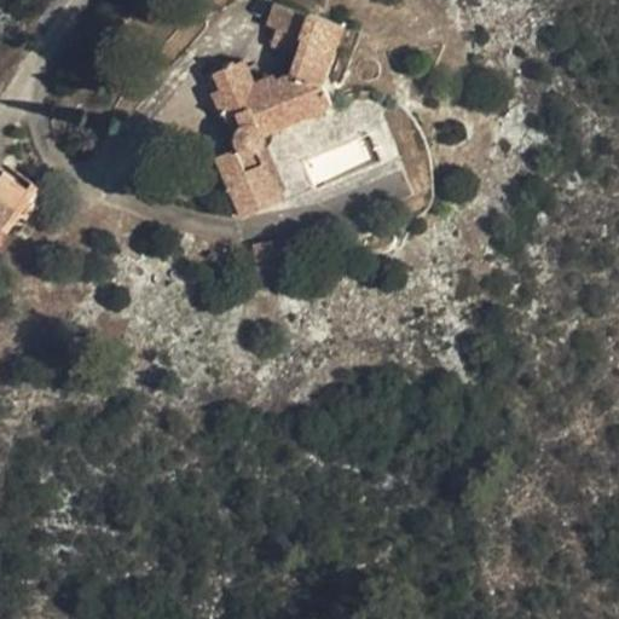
[(281,201),(276,191),(258,148),(261,144),(264,133),(331,104),(322,84),(342,25),(276,3),(268,23),(278,25),(272,46),(298,53),(291,71),(275,80),(273,75),(254,82),(242,58),(214,71),(221,90),(214,92),(223,115),(226,114),(233,131),(231,142),(232,149),(217,157),(231,194),(242,218),(281,201)]
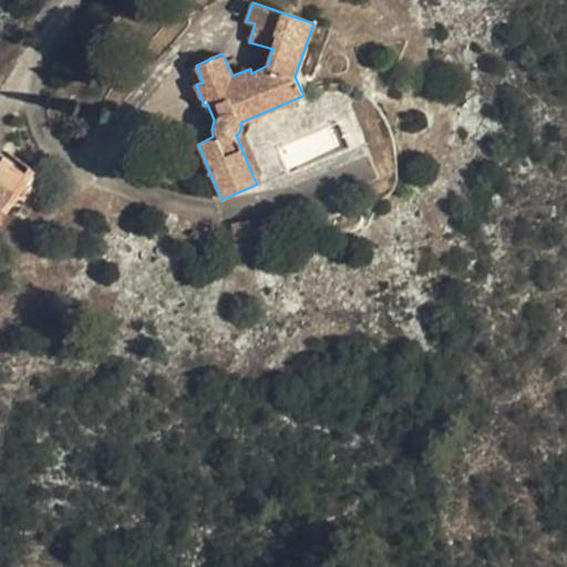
[(0,161),(0,213),(7,204),(11,207),(32,176),(3,157),(0,161)]
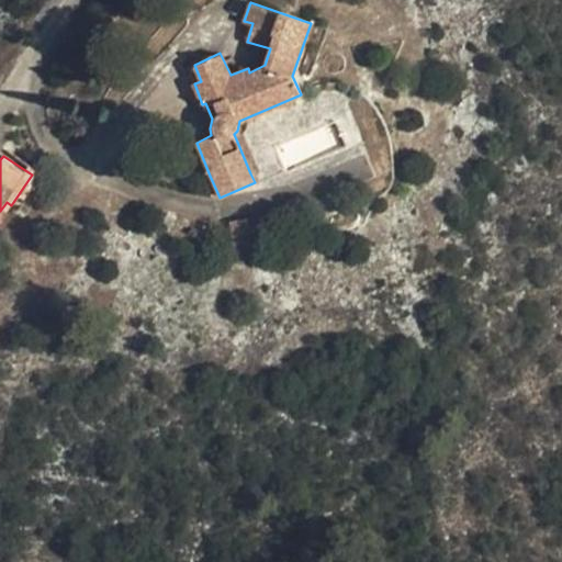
[(266,242),(262,225),(248,226),(250,243),(266,242)]
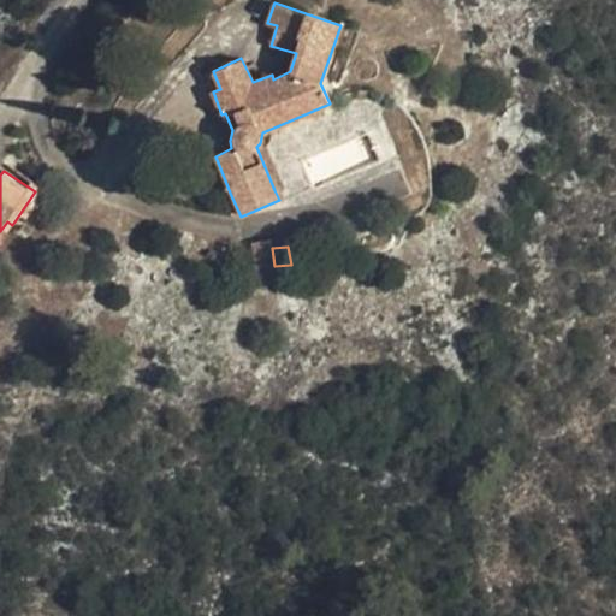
[(17,359),(0,349),(0,377),(6,380),(17,359)]
